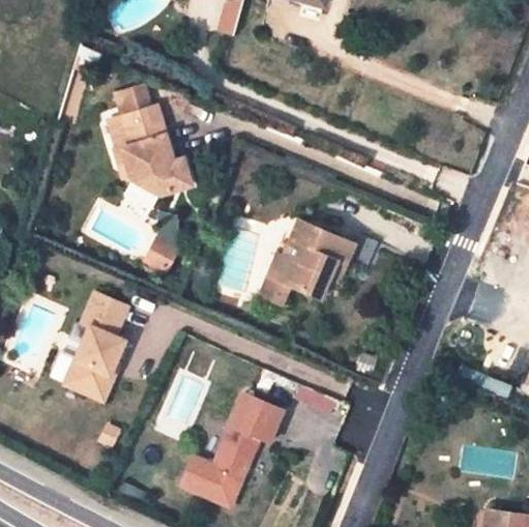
[(237,32),(244,0),(225,0),(218,27),(237,32)]
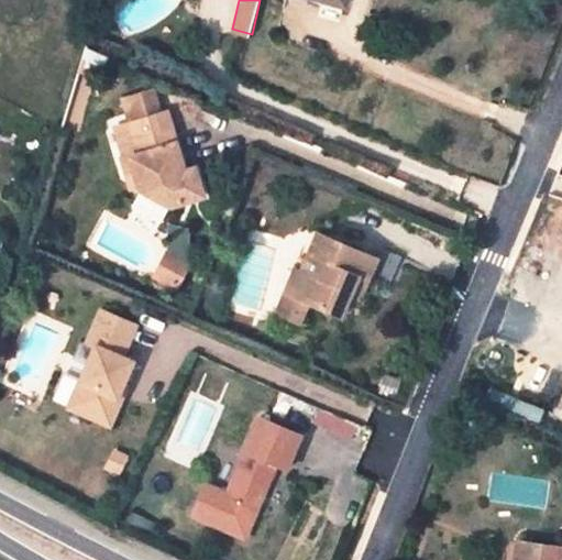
[(342,11),(344,2),(338,0),(322,0),(321,3),(342,11)]
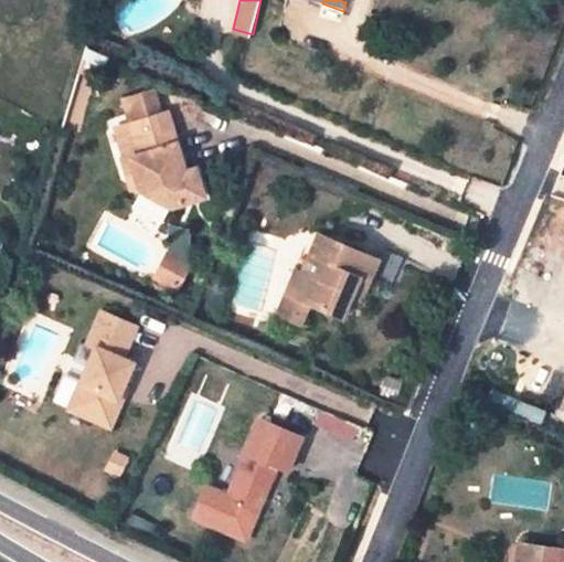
[(124,159),(128,176),(136,172),(139,184),(140,190),(171,205),(204,194),(197,168),(187,170),(184,161),(178,163),(176,156),(182,154),(169,112),(132,123),(140,154),(124,159)]
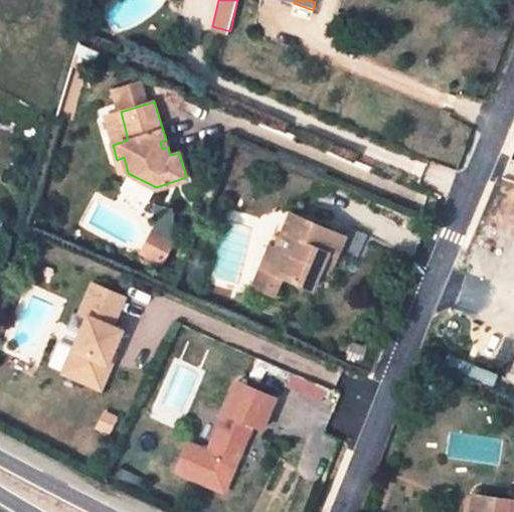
[(121,112),(105,116),(113,145),(128,140),(121,112)]
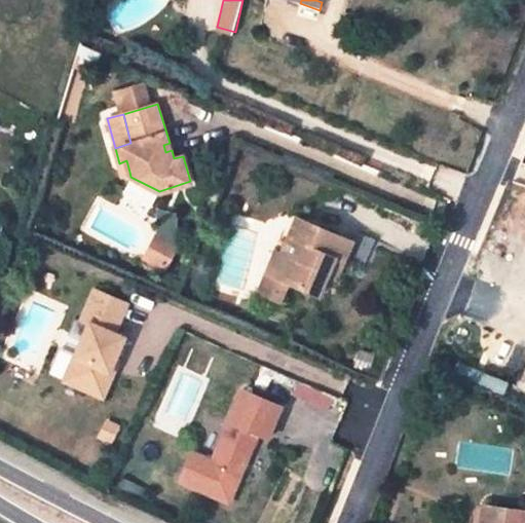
[(122,174),(129,172),(126,160),(119,163),(122,174)]
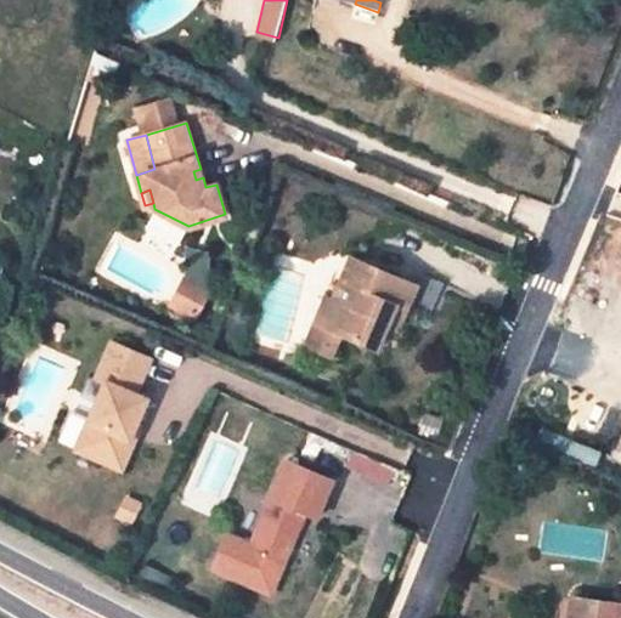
[(353,256),(334,296),(344,301),(333,327),(337,329),(378,345),(388,323),(396,302),(408,306),(418,283),(353,256)]
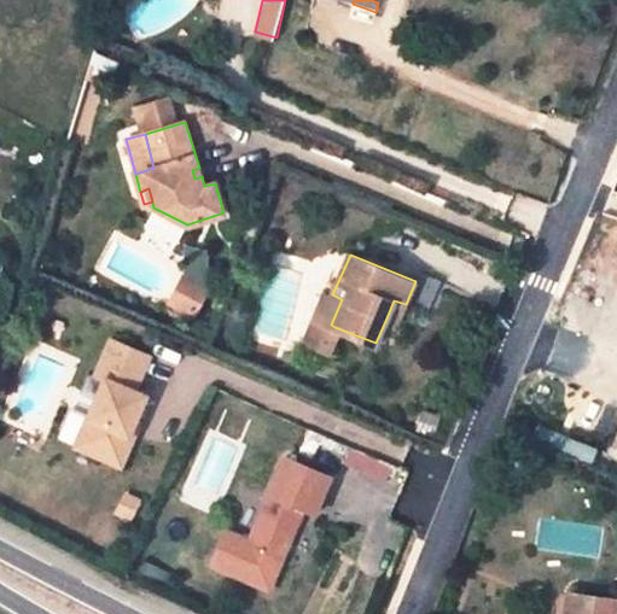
[(420,269),(415,281),(406,304),(424,311),(438,276),(420,269)]
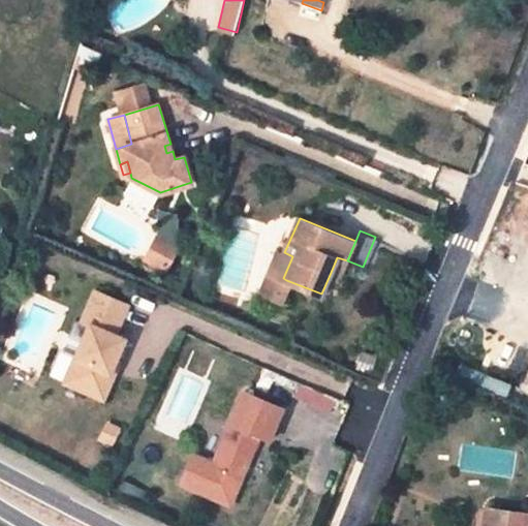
[(159,233),(146,258),(168,270),(182,244),(159,233)]
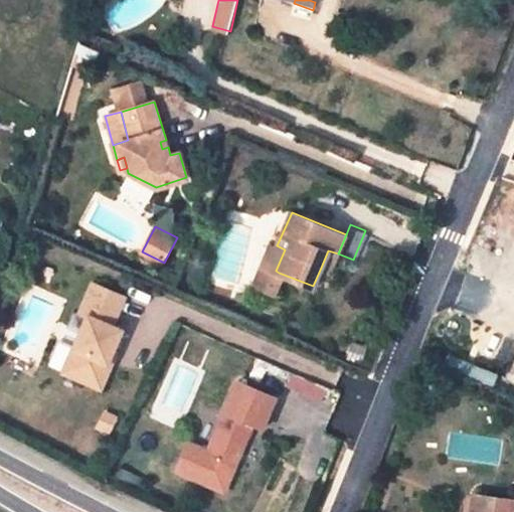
[(271,243),(253,284),(271,290),(279,273),(276,271),(285,249),(277,245),(271,243)]
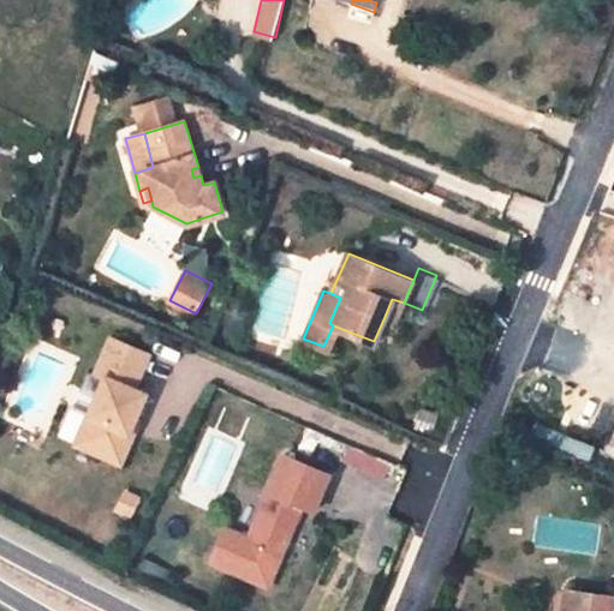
[(392,299),(383,319),(395,324),(404,303),(392,299)]
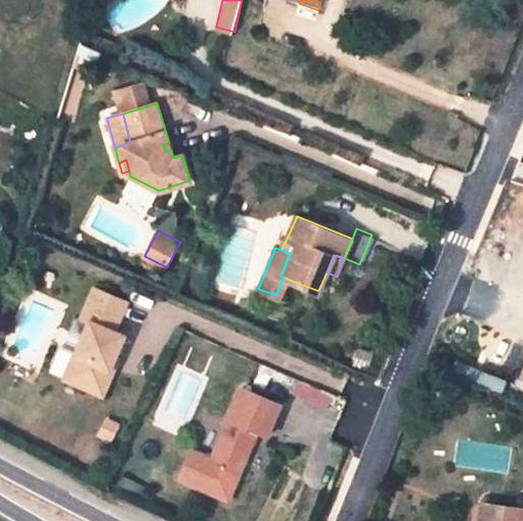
[(64,380),(95,393),(105,370),(109,371),(114,358),(124,336),(113,332),(126,302),(95,289),(82,320),(90,323),(64,380)]
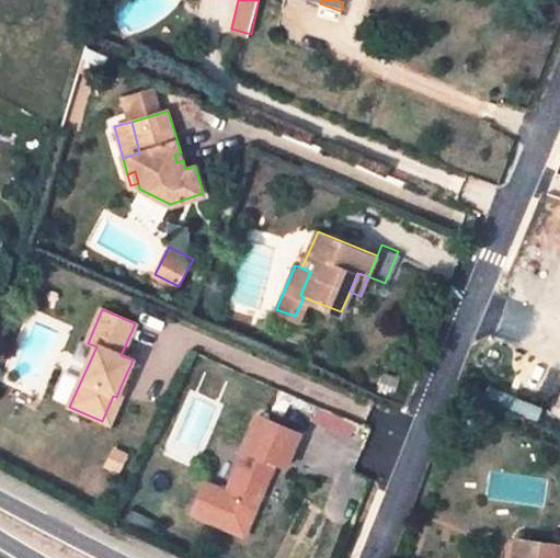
[(128,387),(122,384),(116,397),(113,396),(102,421),(111,424),(128,387)]
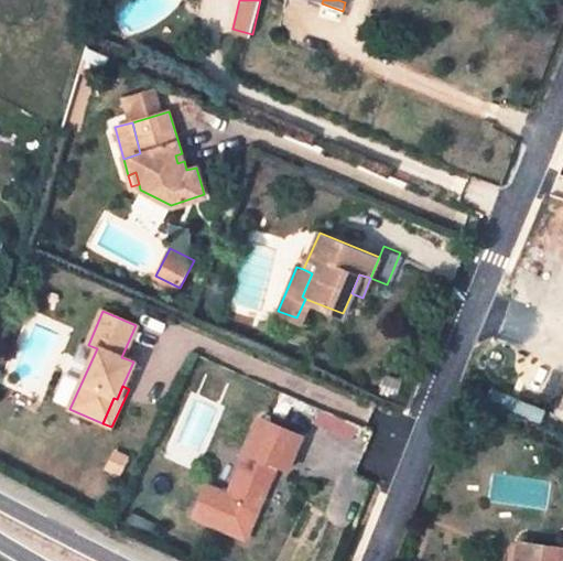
[(228,494),(226,499),(258,513),(278,466),(288,471),(303,434),(261,418),(228,494)]
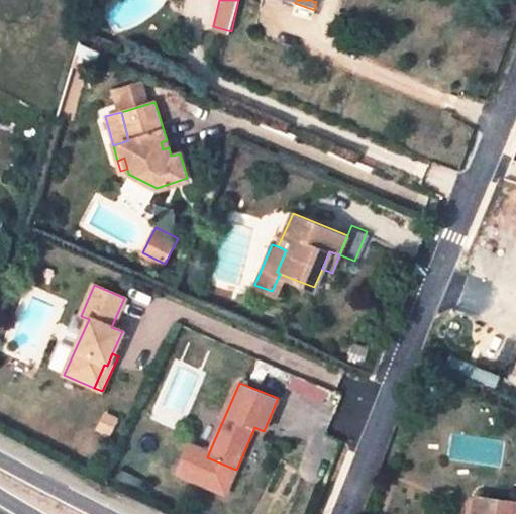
[(191,445),(178,474),(226,495),(236,470),(207,457),(209,452),(191,445)]
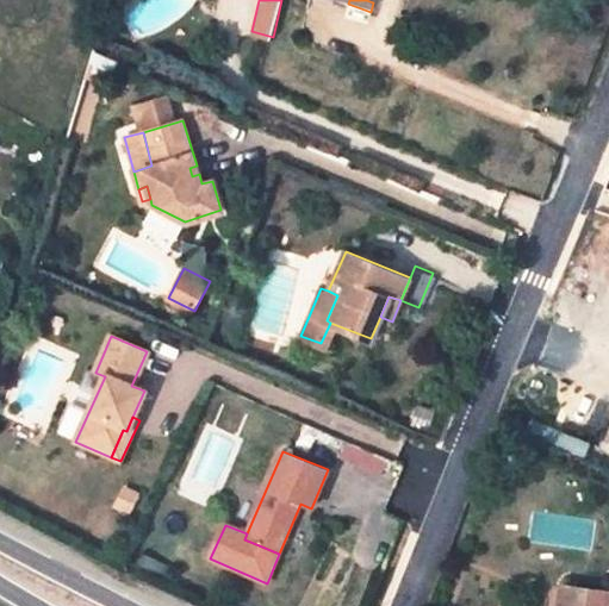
[(608,591),(564,583),(560,605),(608,605),(608,591)]
